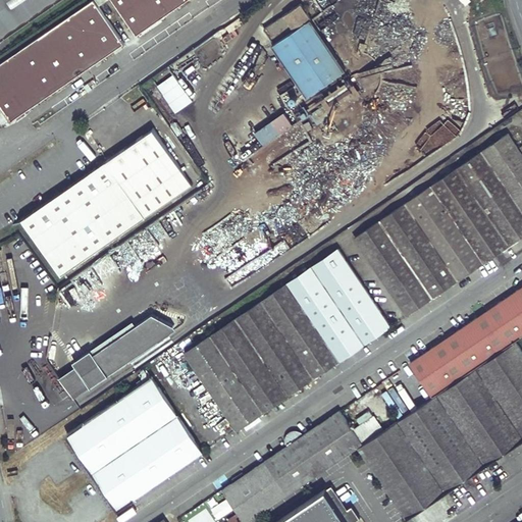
[(89,0),(0,61),(0,102),(11,119),(125,42),(100,4),(105,0),(114,0),(138,33),(185,0),(89,0)]
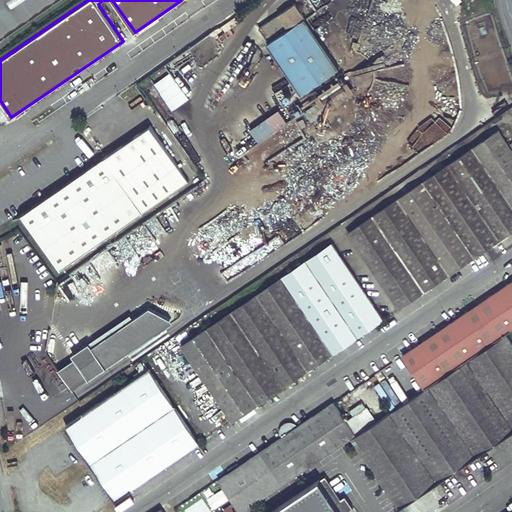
[(0,0),(0,39),(57,0),(0,0)]
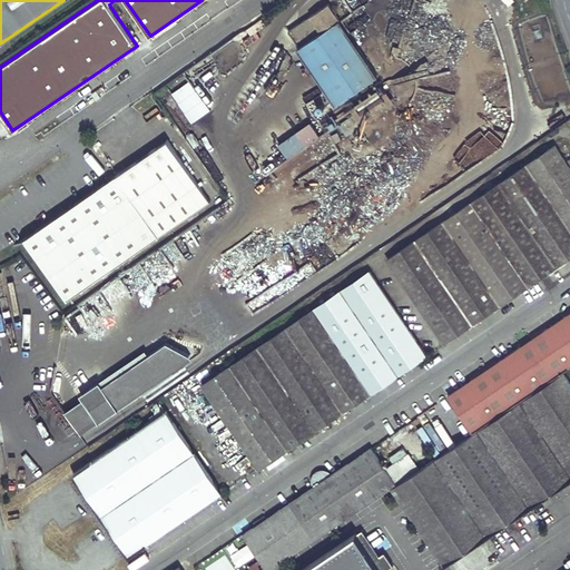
[(522,0),(443,55),(453,69),(461,65),(463,67),(465,68),(492,51),(492,47),(490,45),(492,42),(494,45),(497,43),(494,41),(533,15),(522,0)]
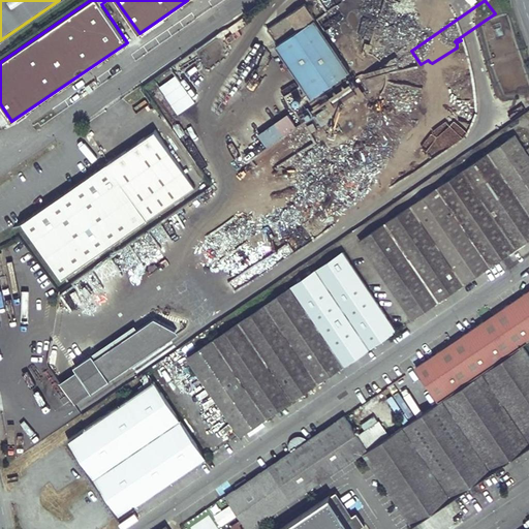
[(350,71),(306,4),(269,29),(279,44),(277,45),(311,97),(350,71)]
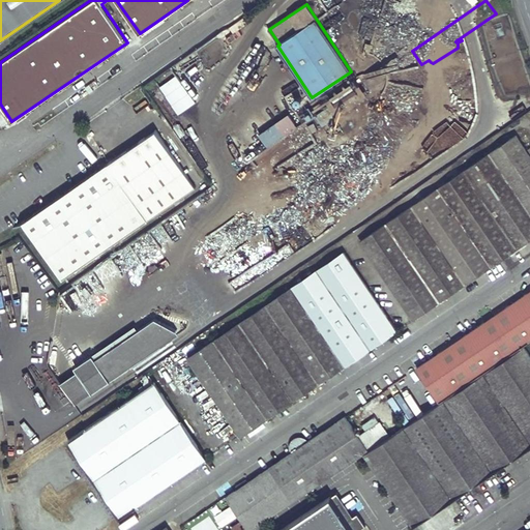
[(239,30),(246,22),(242,18),(235,25),(239,30)]
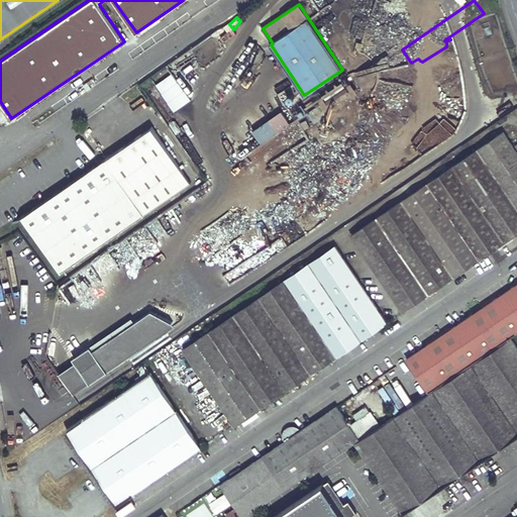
[(161,91),(177,78),(167,66),(150,79),(161,91)]
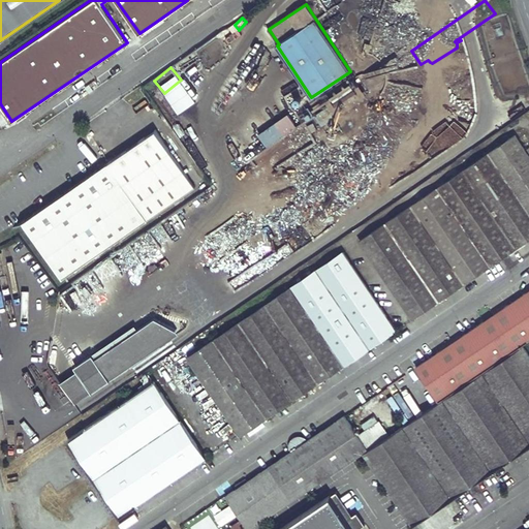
[(145,87),(151,95),(160,89),(154,80),(145,87)]
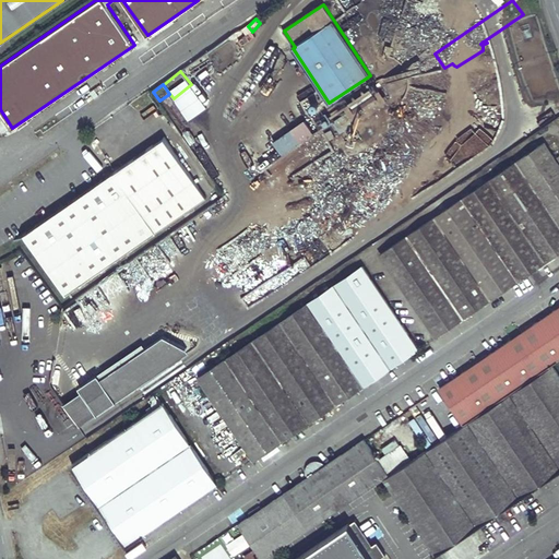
[(373,90),(352,105),(359,116),(381,100),(373,90)]
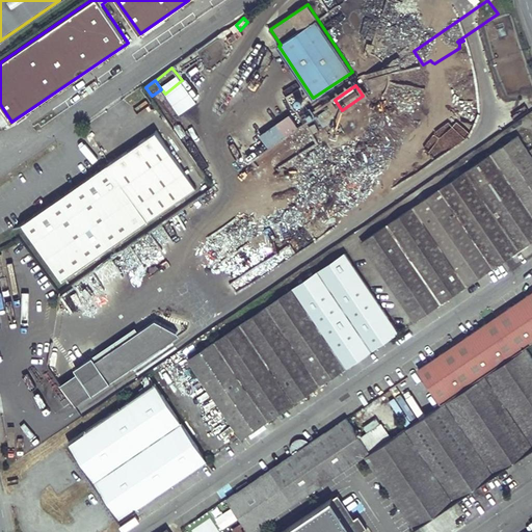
[(271,148),(299,126),(289,112),(261,135),(271,148)]
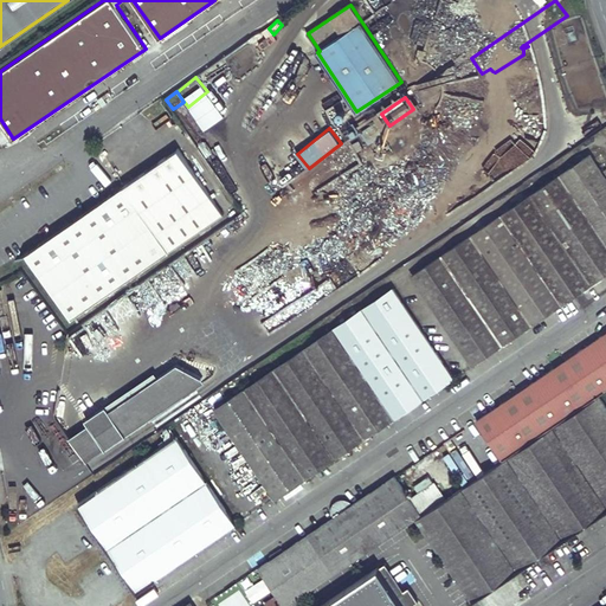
[(180,144),(24,253),(70,320),(226,212),(180,144)]
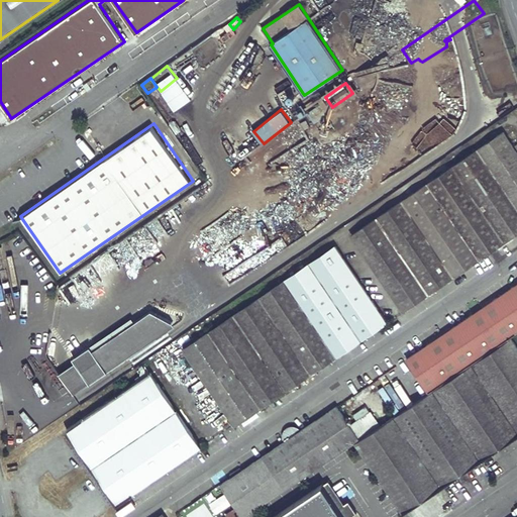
[(516,151),(504,131),(351,234),(403,309),(516,231),(516,151)]
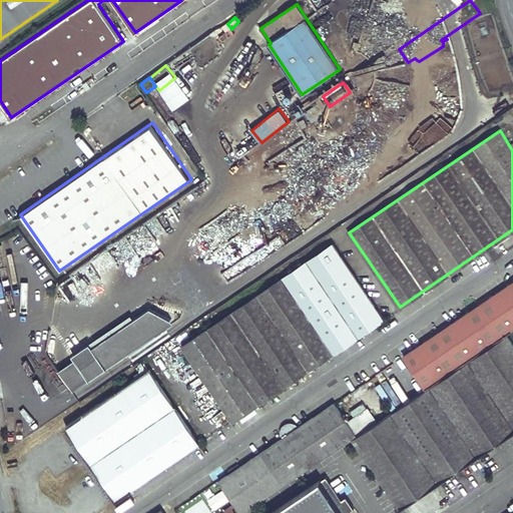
[(87,264),(117,309),(210,244),(196,223),(179,199),(87,264)]
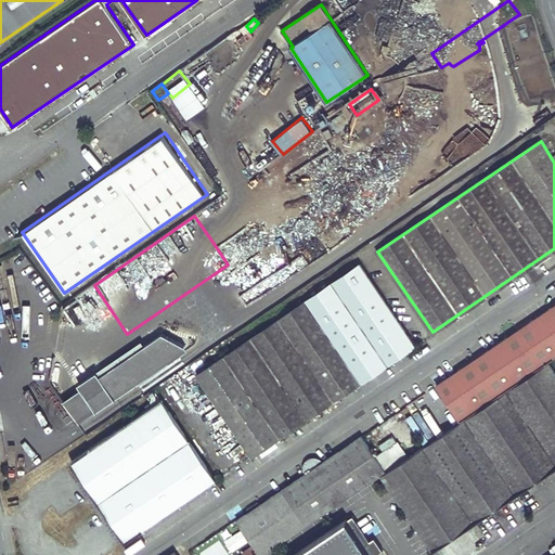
[(252,454),(414,345),(360,263),(197,374),(252,454)]
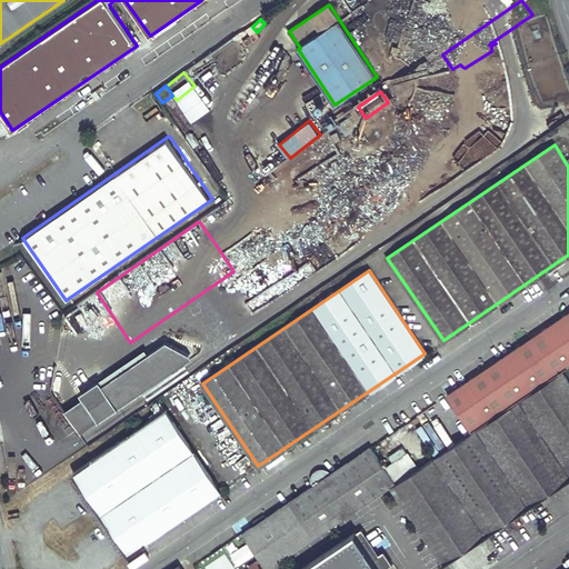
[(568,312),(447,395),(471,431),(568,365),(568,312)]
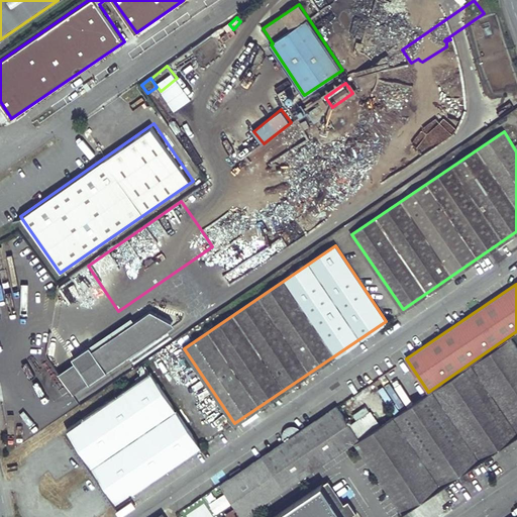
[(151,310),(134,322),(162,326),(172,320),(151,310)]
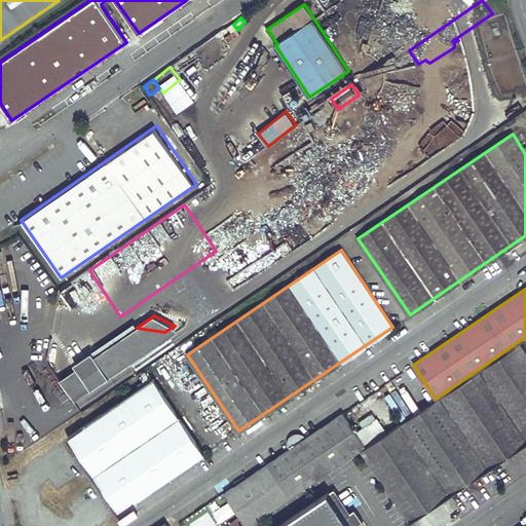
[(134,323),(91,351),(95,355),(103,349),(133,354),(107,372),(110,377),(178,331),(175,326),(164,332),(137,328),(134,323)]
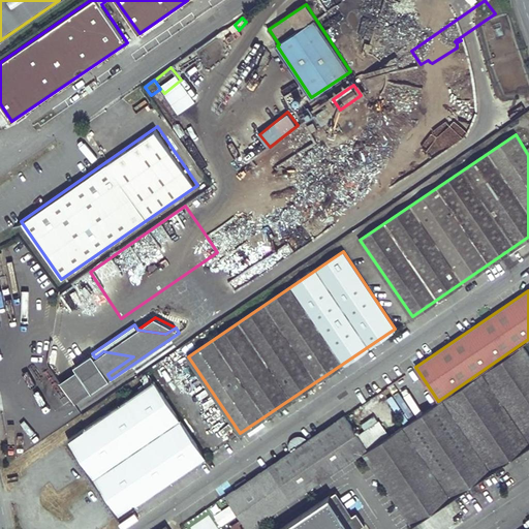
[(368,449),(364,453),(380,478),(528,378),(528,353),(523,345),(368,449)]
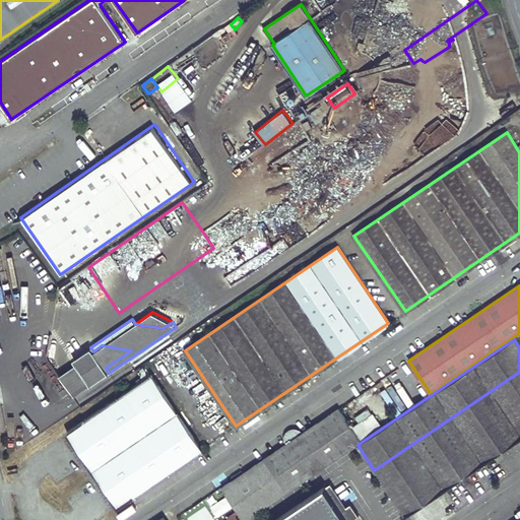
[(76,364),(35,391),(50,413),(109,373),(106,368),(131,350),(102,345),(93,351),(90,347),(73,360),(76,364)]
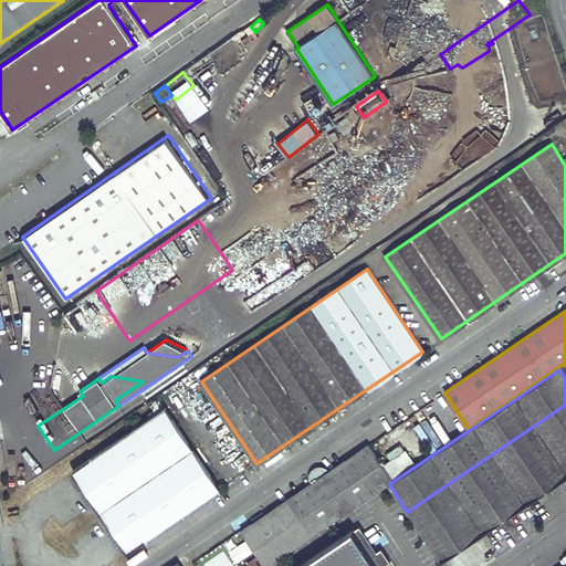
[(565,405),(407,512),(427,541),(565,448),(565,405)]
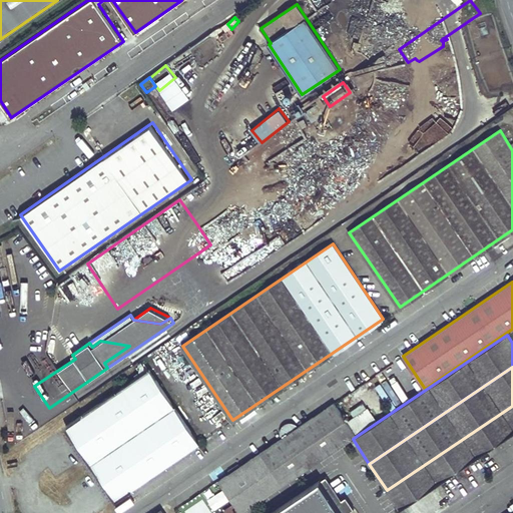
[(149,369),(66,425),(115,500),(199,444),(149,369)]
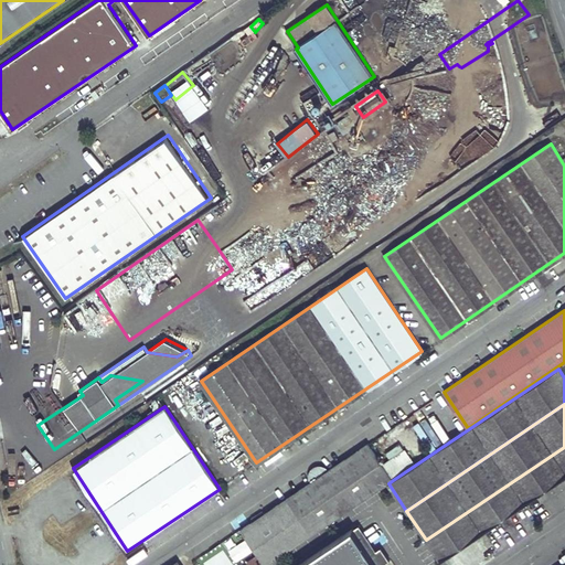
[(267,564),(388,483),(393,480),(368,444),(241,530),(258,556),(247,564),(267,564)]
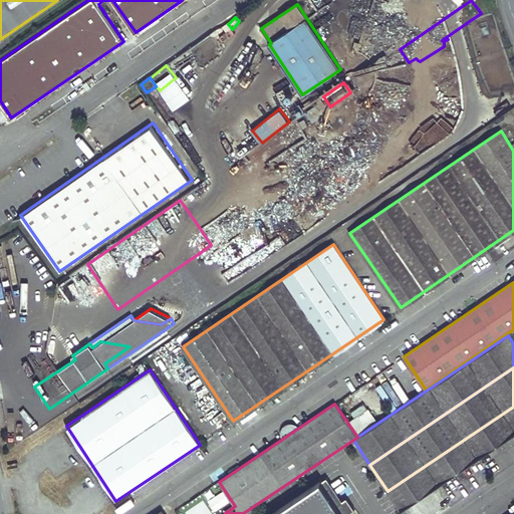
[(513,407),(388,491),(401,510),(513,432),(513,407)]
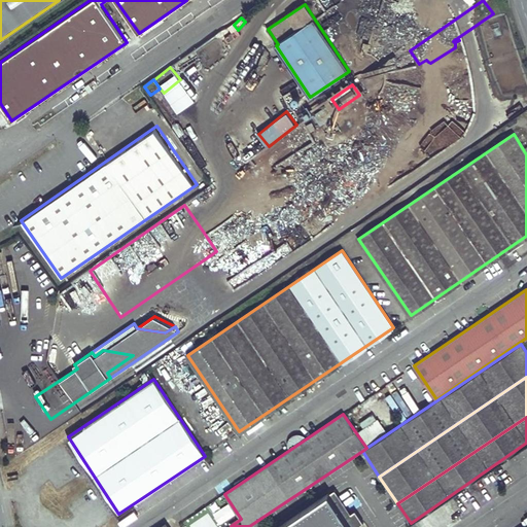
[(346,517),(352,513),(336,489),(329,493),(346,517)]
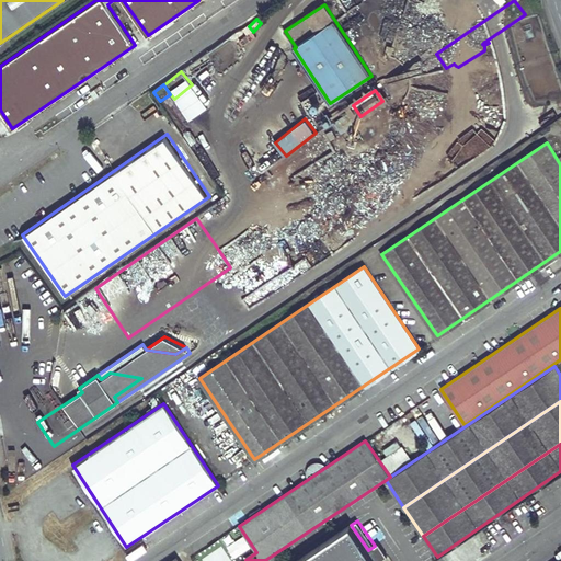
[(375,560),(368,550),(351,525),(296,560),(375,560)]
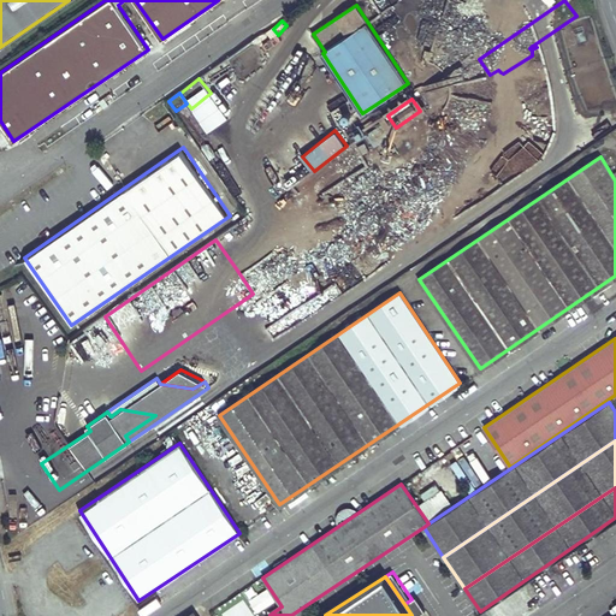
[(416,596),(412,599),(404,604),(412,615),(418,615),(426,611),(416,596)]
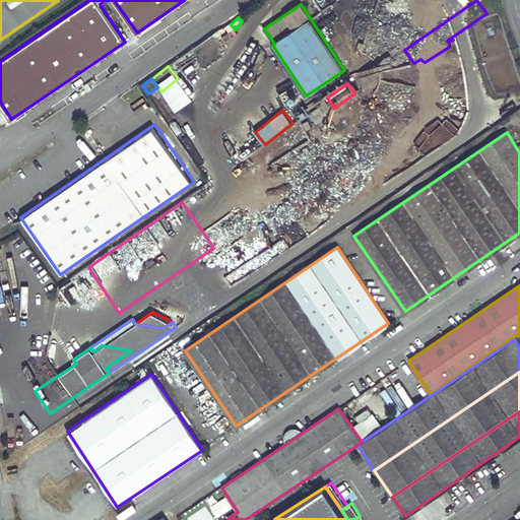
[(217,519),(219,518),(203,504),(188,519),(217,519)]
